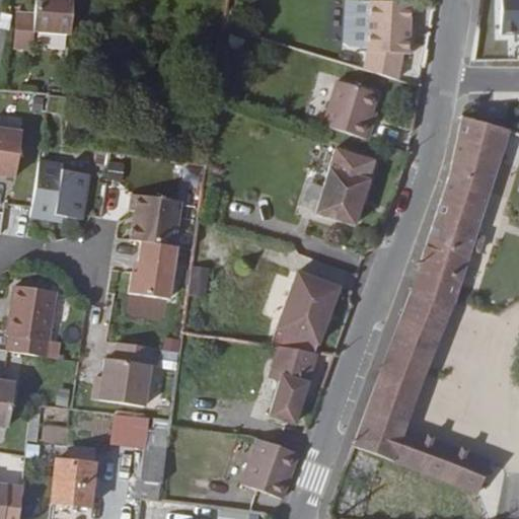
[(25,0),(24,31),(64,35),(67,0),(25,0)]
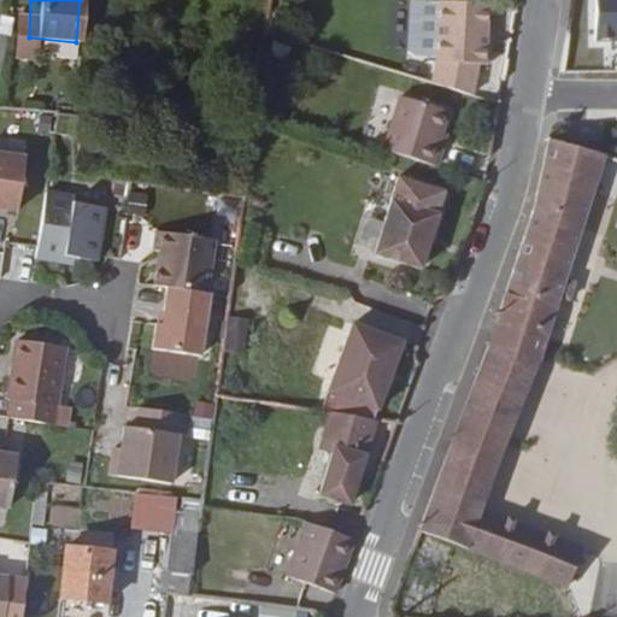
[(441,7),(439,62),(432,86),(471,98),(481,65),(491,69),(493,48),(486,50),(486,9),(441,7)]
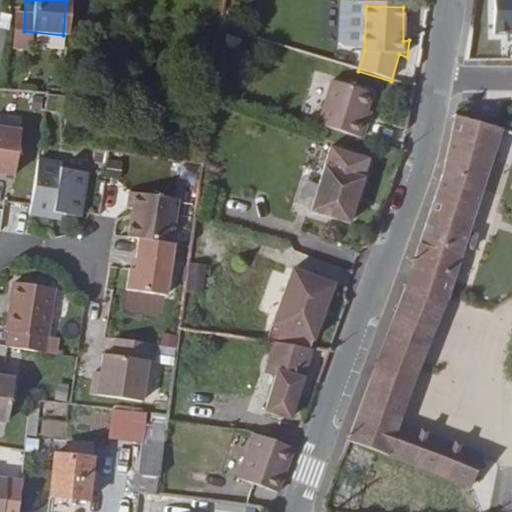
[(372,97),(333,86),(321,128),(363,141),(369,122),(364,123),(367,114),(372,97)]
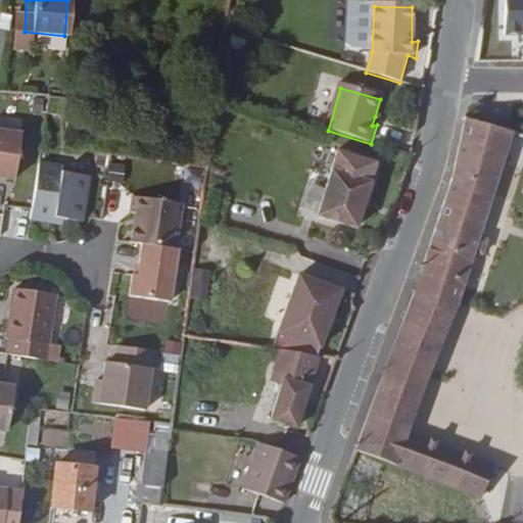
[(465,121),(454,174),(355,447),(480,494),(491,464),(410,432),(476,248),(481,249),(485,236),(479,233),(508,133),(465,121)]
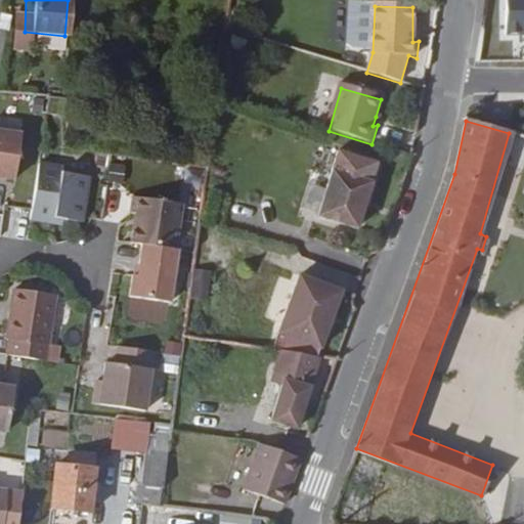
[(0,171),(11,173),(18,128),(0,125),(0,171)]
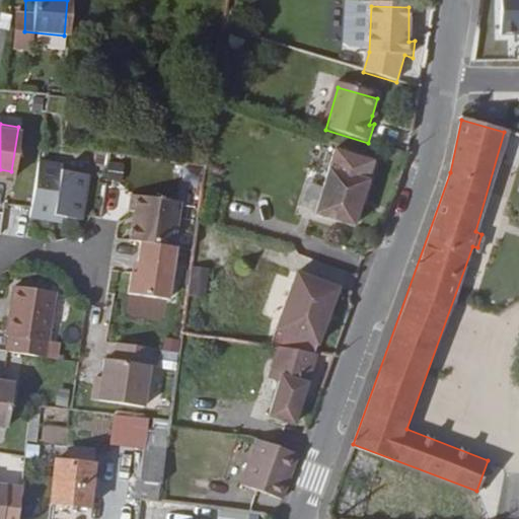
[(335,149),(317,210),(355,222),(374,161),(335,149)]
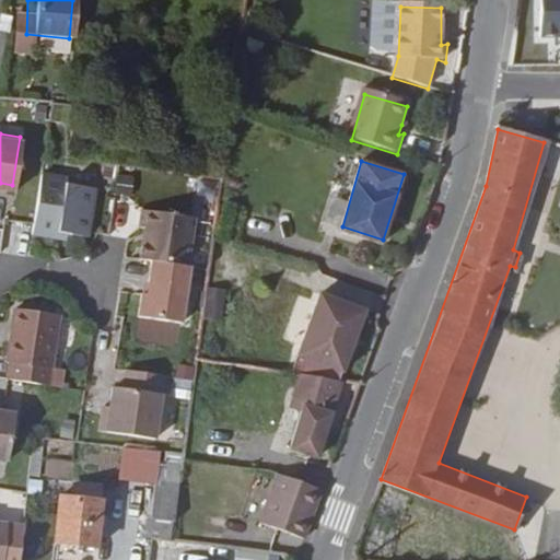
[(62,177),(38,175),(31,222),(28,234),(51,236),(51,232),(84,236),(91,187),(62,184),(62,177)]
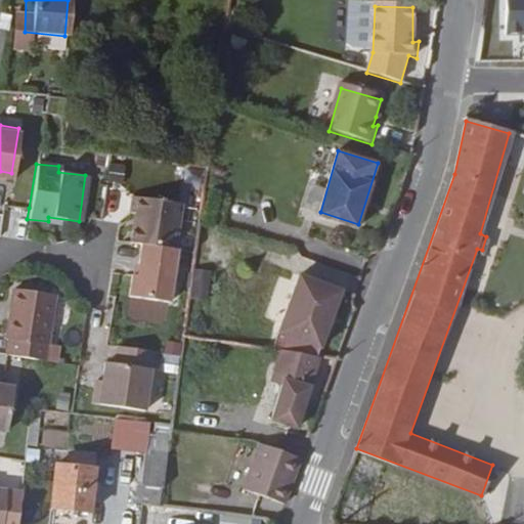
[(138,213),(133,242),(145,244),(178,248),(185,203),(135,195),(133,212),(138,213)]
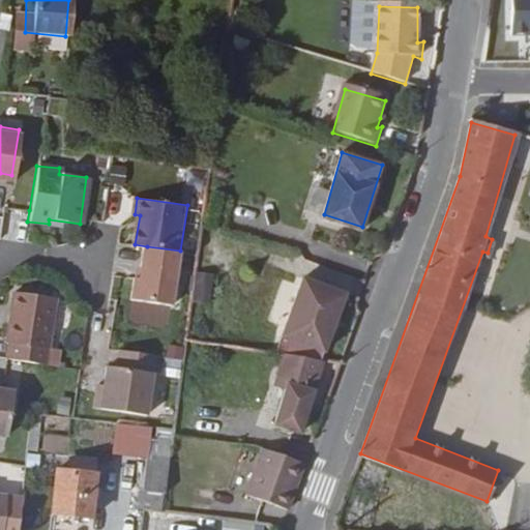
[(135,298),(175,304),(182,252),(180,251),(147,246),(142,277),(137,277),(135,298)]
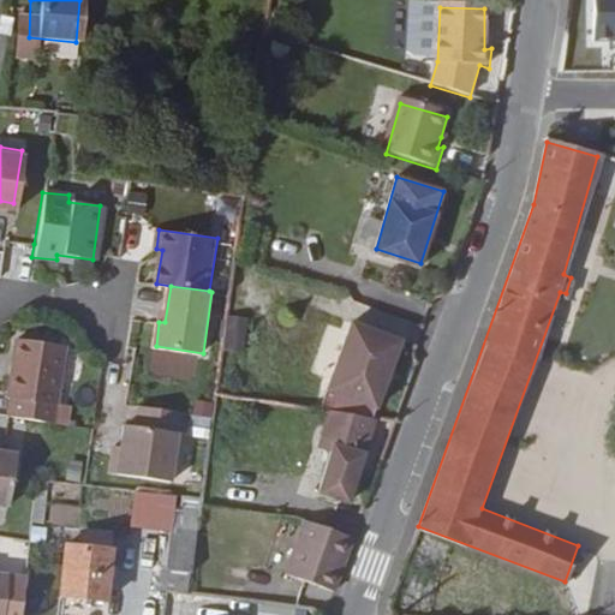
[(245,350),(248,318),(232,317),(231,350),(245,350)]
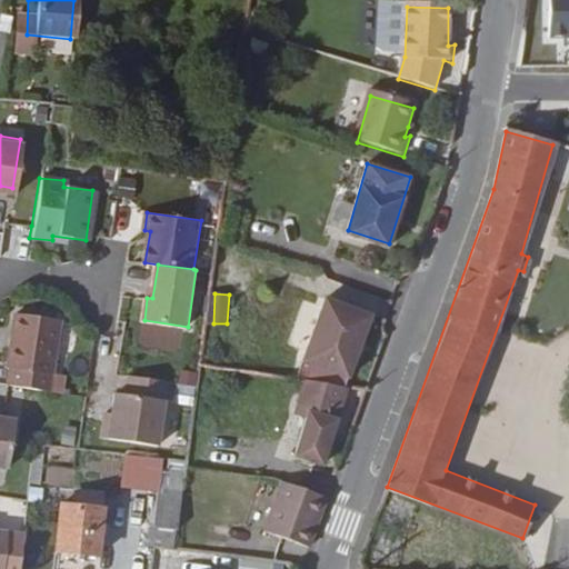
[(349,310),(327,303),(300,380),(317,382),(325,383),(342,386),(346,386),(372,320),(349,310)]
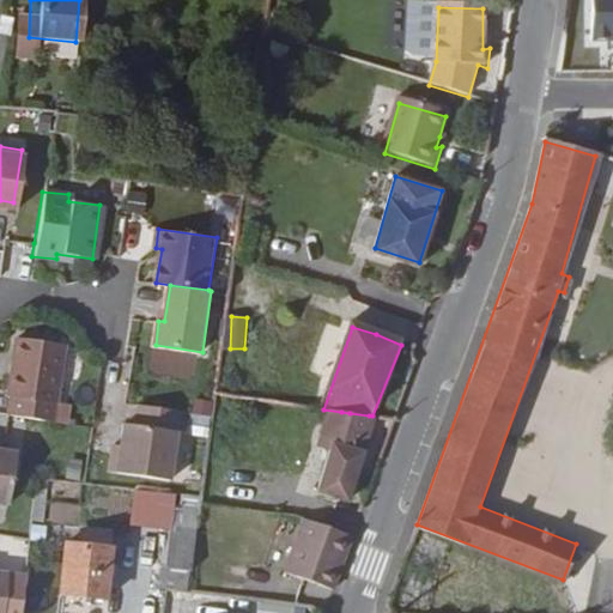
[(10,395),(7,414),(50,420),(60,344),(14,338),(6,395),(10,395)]
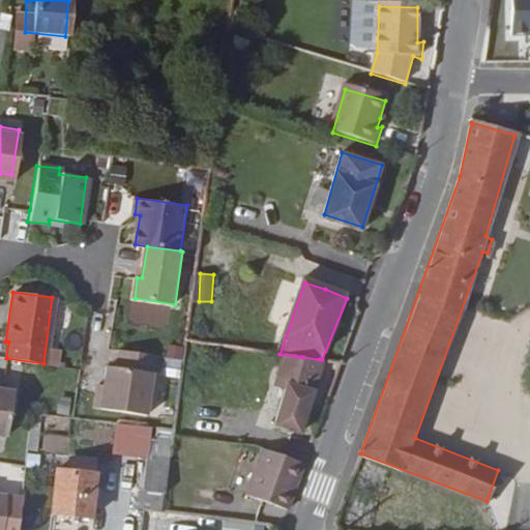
[(184,344),(182,356),(177,392),(187,393),(195,345),(184,344)]
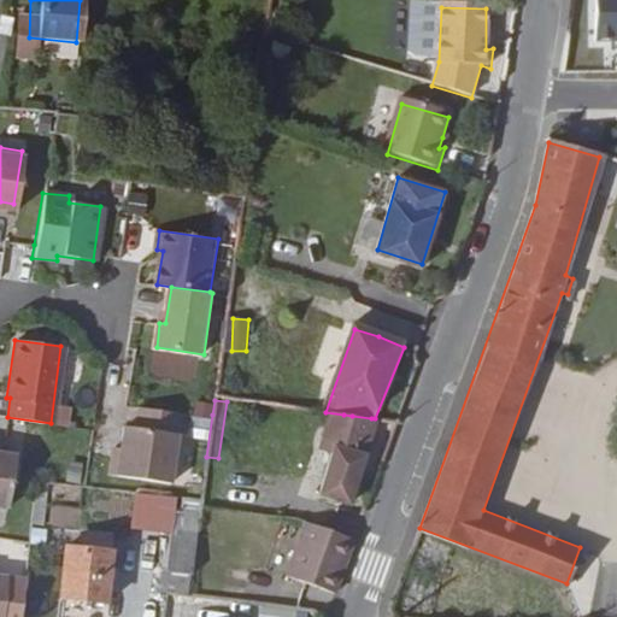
[(110,470),(170,479),(180,411),(139,405),(136,424),(123,422),(119,452),(111,452),(110,470)]
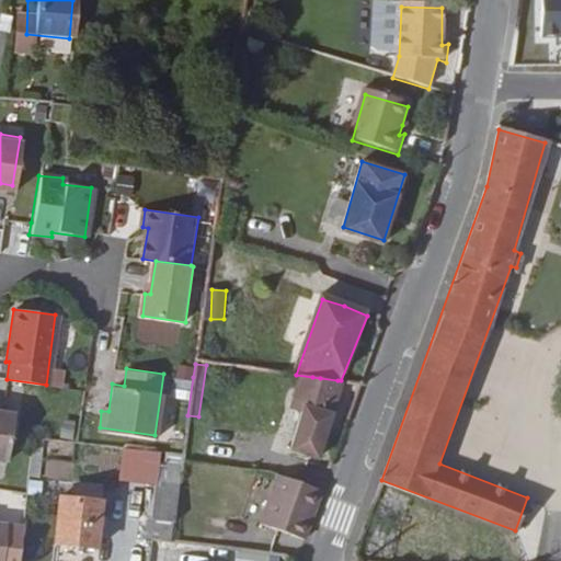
[(338,380),(320,378),(312,377),(289,446),(319,457),(338,403),(330,401),(338,380)]
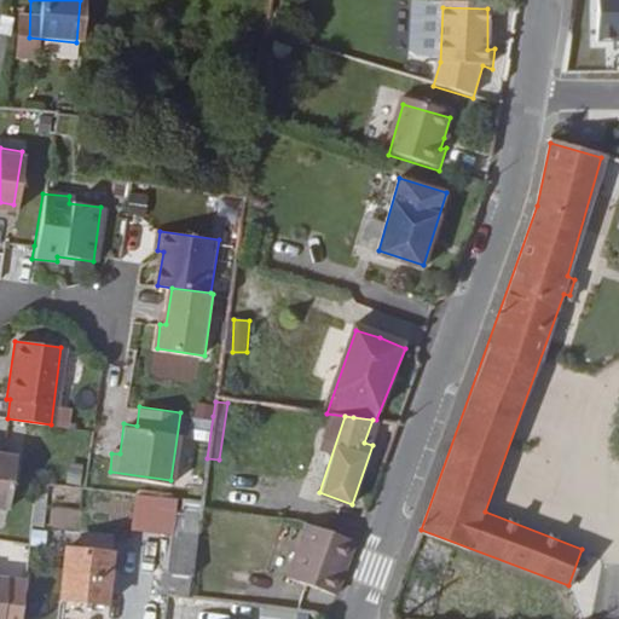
[(372,445),(382,421),(376,420),(372,420),(364,443),(372,445)]
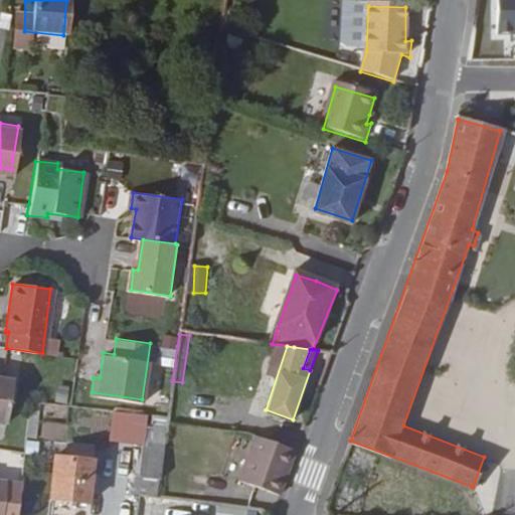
[(0,419),(6,421),(12,377),(0,376),(0,419)]
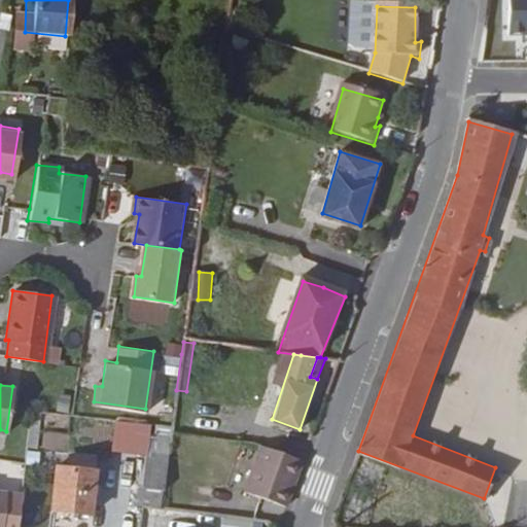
[(168,450),(147,447),(142,482),(163,486),(168,450)]
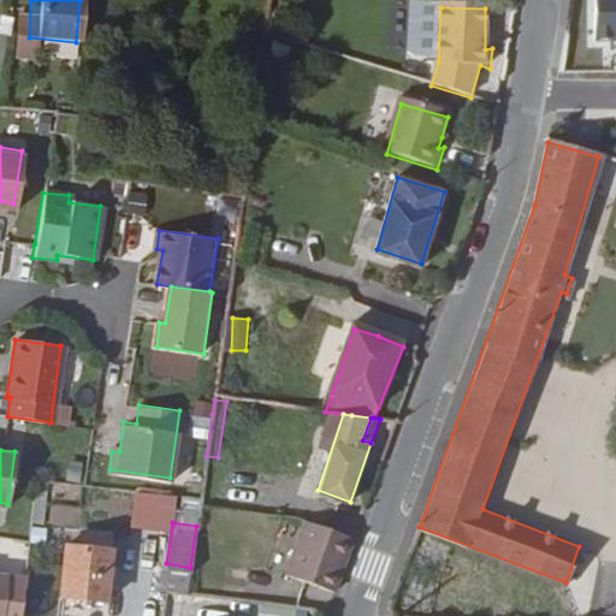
[(333,592),(353,542),(307,522),(288,575),(333,592)]
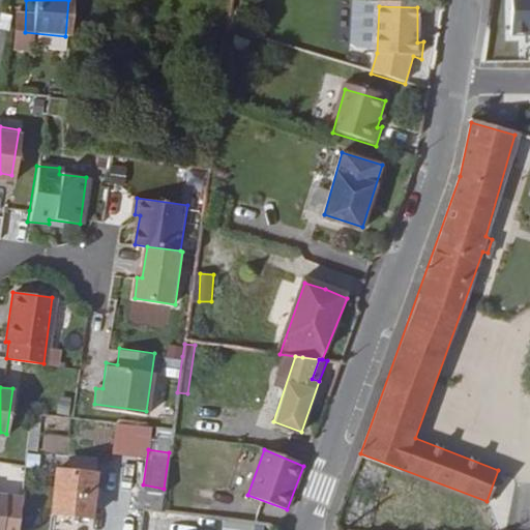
[(94,511),(99,469),(62,464),(57,507),(94,511)]
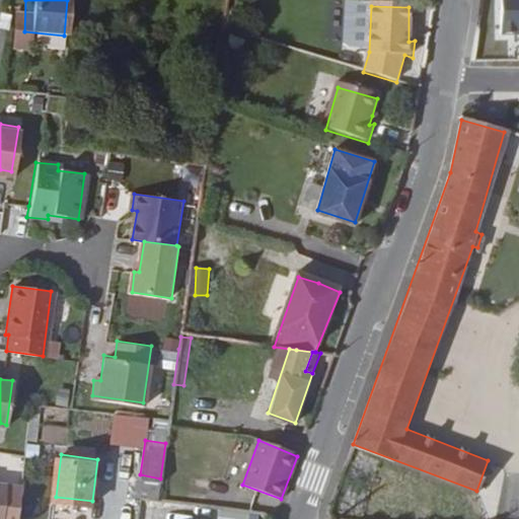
[(140,474),(138,493),(142,493),(158,496),(160,478),(140,474)]
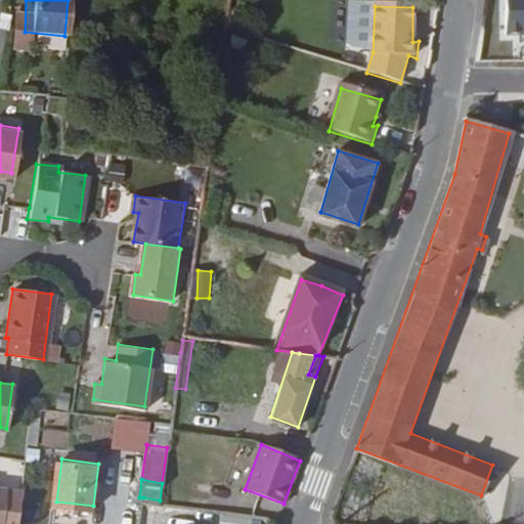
[(220,523),(252,523),(253,516),(222,511),(220,523)]
